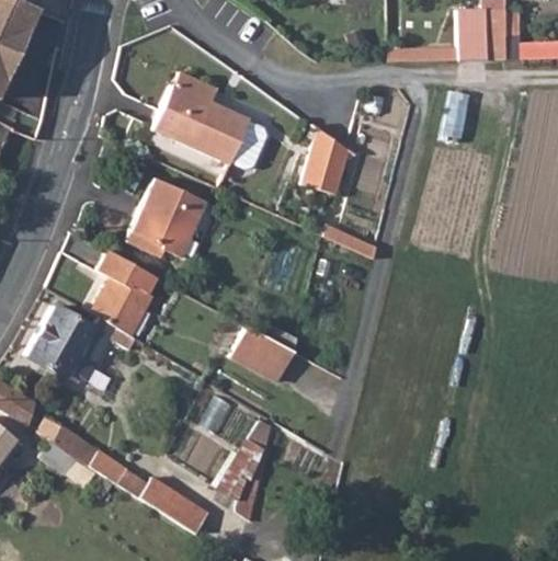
[(35,7),(20,0),(0,0),(0,83),(10,61),(0,57),(0,34),(19,43),(35,7)]
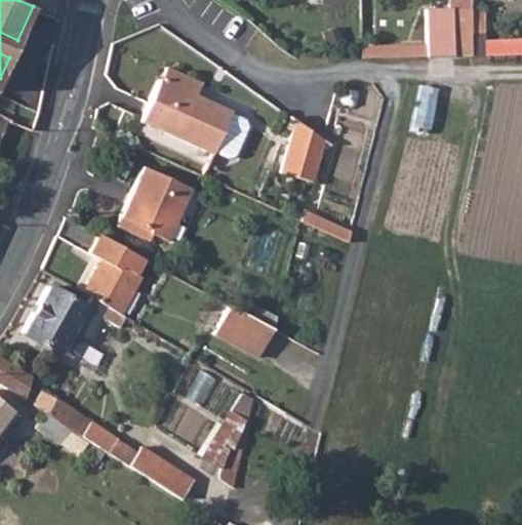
[(427,7),(425,54),(521,57),(521,38),(484,37),(485,9),(427,7)]
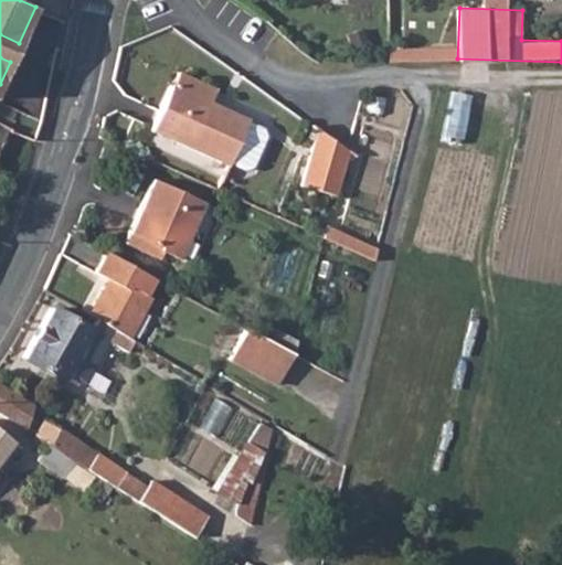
[(19,43),(0,34),(0,57),(10,62),(19,43)]
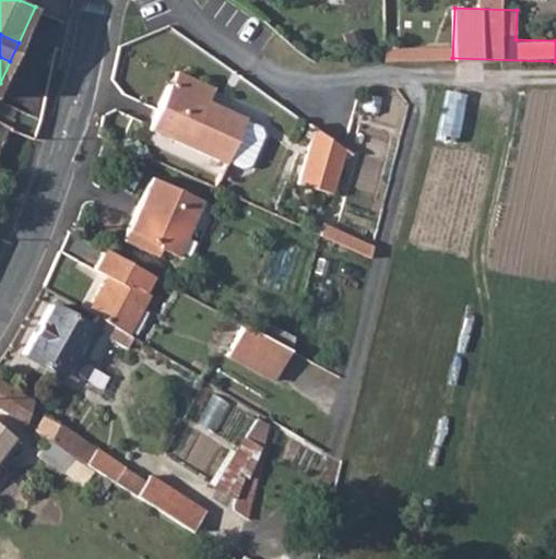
[(386,61),(452,61),(452,48),(386,47),(386,61)]
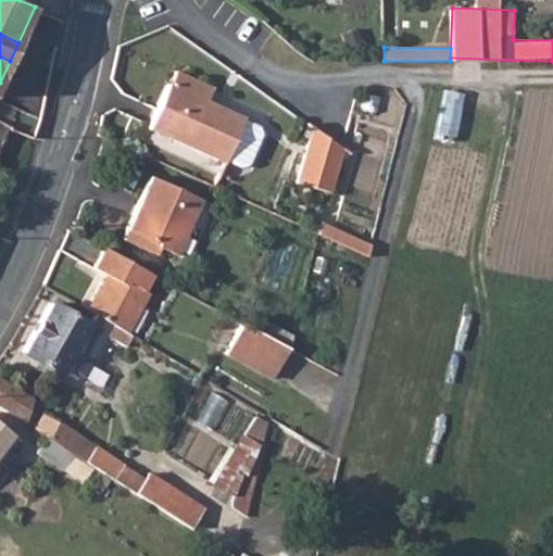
[(167,79),(147,124),(224,160),(244,115),(205,97),(211,85),(176,68),(170,79),(167,79)]
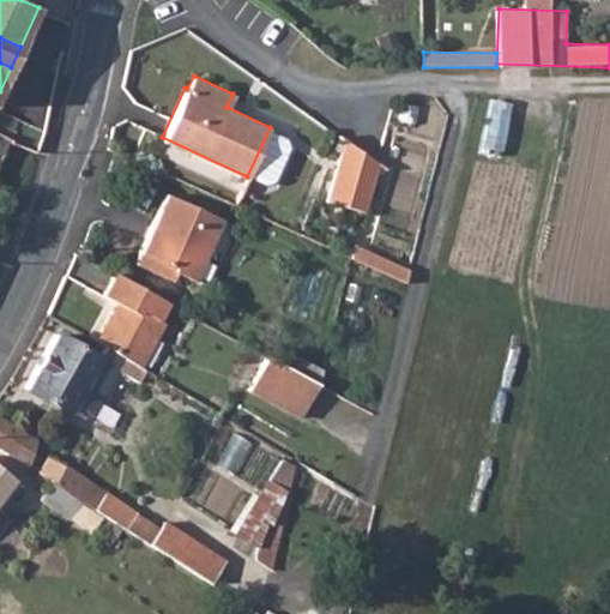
[(381,164),(344,143),(330,196),(367,210),(381,164)]
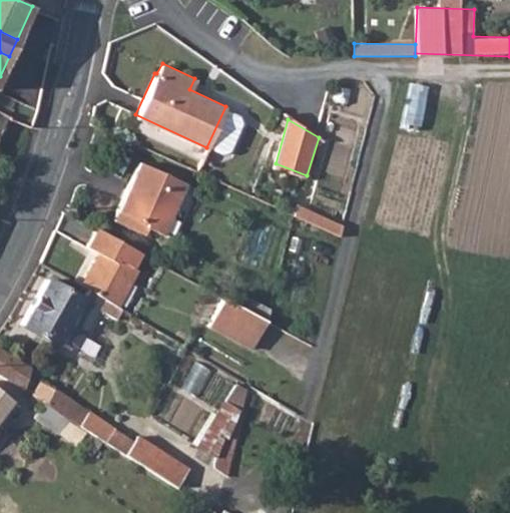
[(139,160),(116,211),(163,233),(187,182),(139,160)]
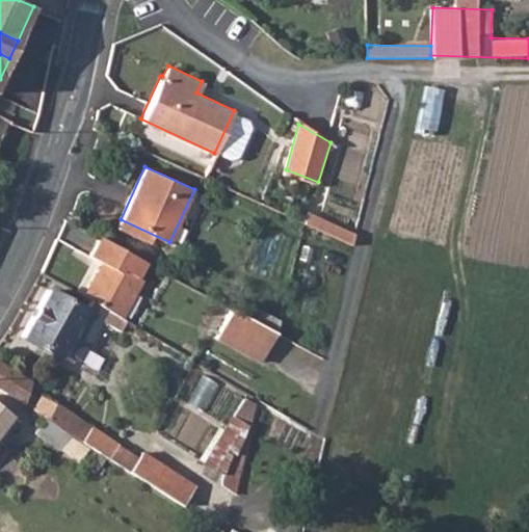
[(86,296),(124,319),(147,281),(142,277),(150,263),(105,237),(94,256),(105,263),(86,296)]
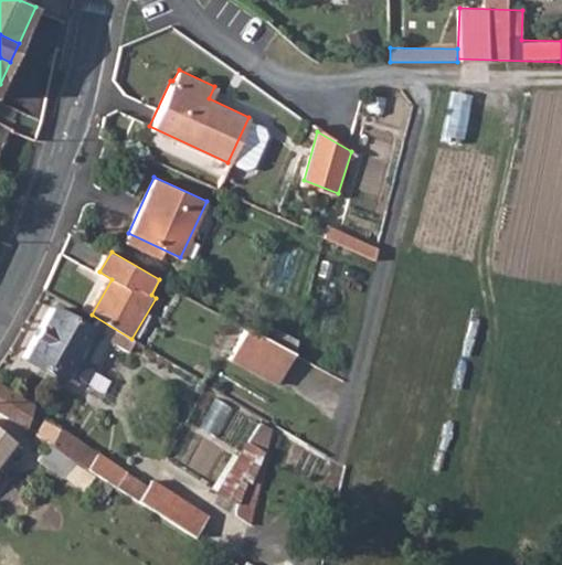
[(89,328),(55,308),(25,356),(60,376),(61,375),(71,382),(83,377),(102,347),(99,336),(88,329),(89,328)]
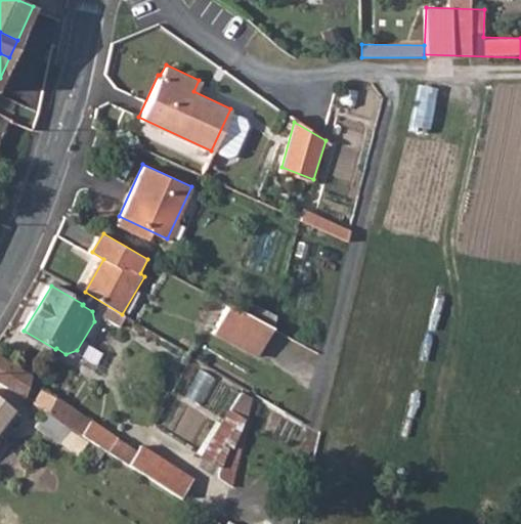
[(230,295),(209,335),(252,358),(273,317),(230,295)]
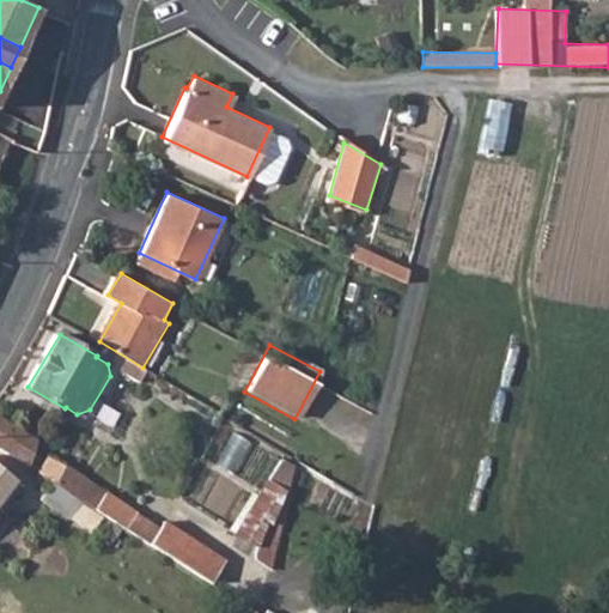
[(0,447),(30,467),(37,437),(0,413),(0,447)]
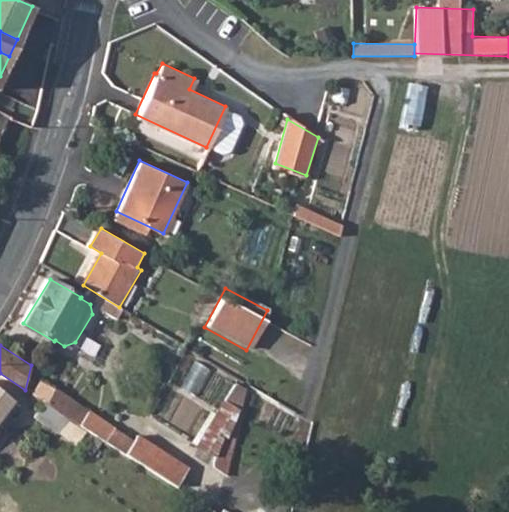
[(58,387),(43,377),(32,394),(46,403),(48,404),(58,387)]
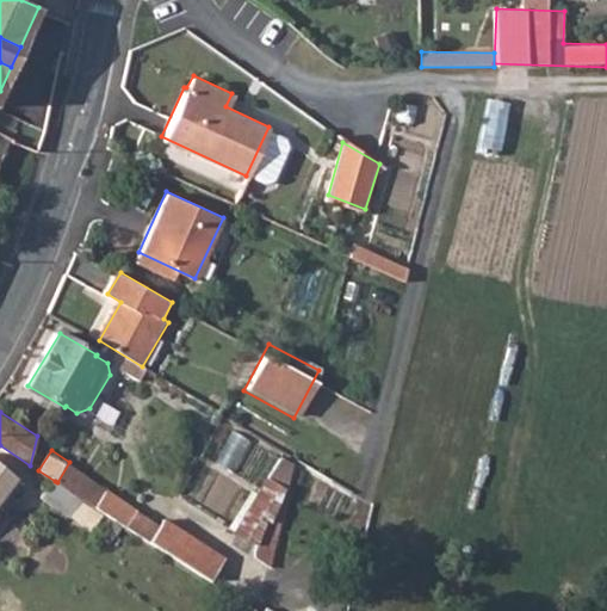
[(297,468),(282,460),(233,530),(259,545),(252,556),(273,568),(297,468)]
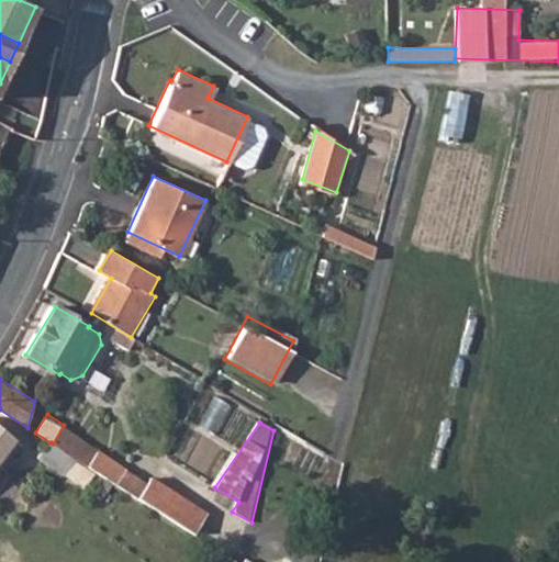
[(0,456),(12,440),(0,430),(0,456)]
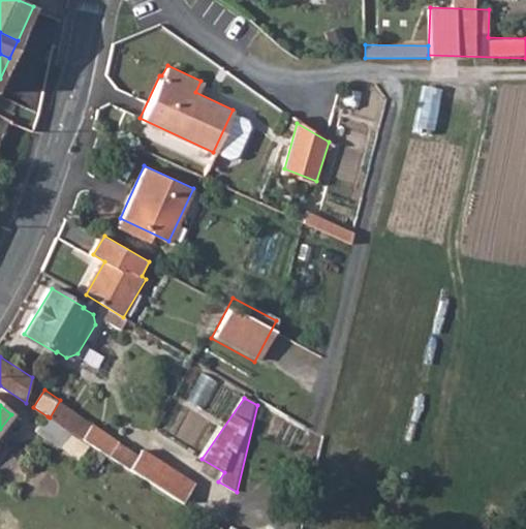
[(50,417),(48,416),(38,431),(62,447),(71,432),(50,417)]
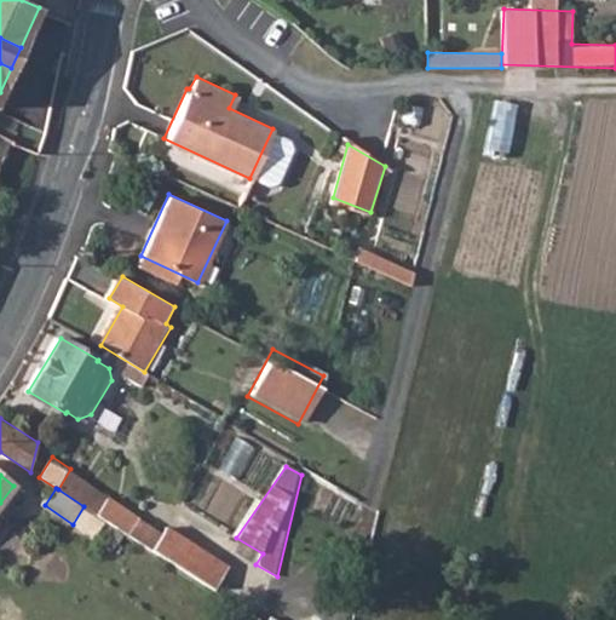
[(96,514),(130,535),(140,518),(108,497),(96,514)]
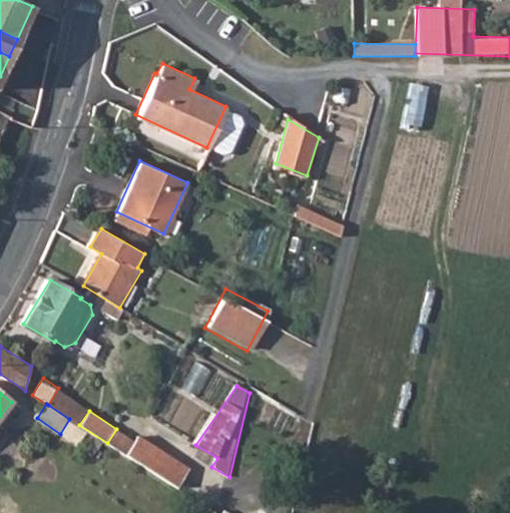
[(107,443),(123,454),(132,441),(116,429),(107,443)]
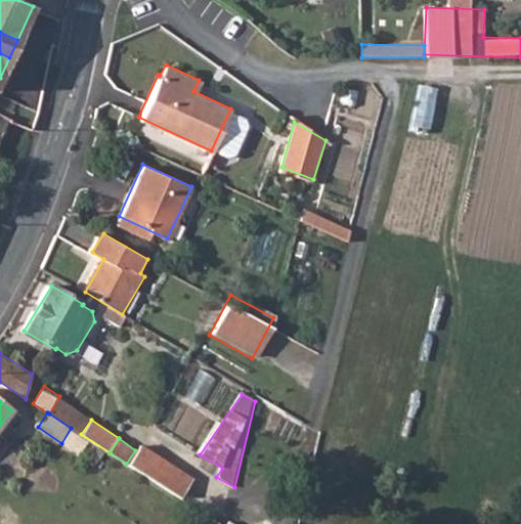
[(192,477),(139,444),(135,450),(126,464),(179,497),(192,477)]
